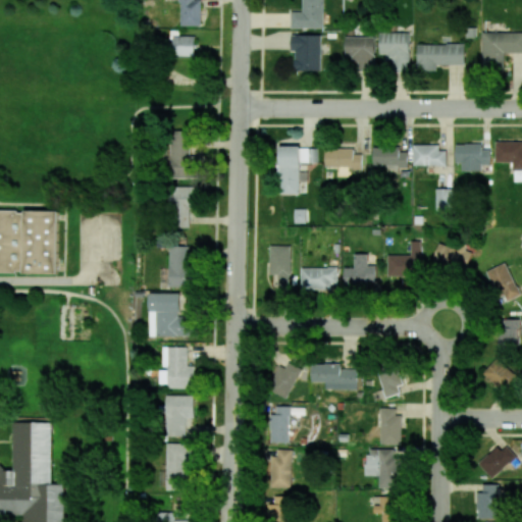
[(201,0),(195,0),(180,0),(180,25),(201,25),(201,0)]
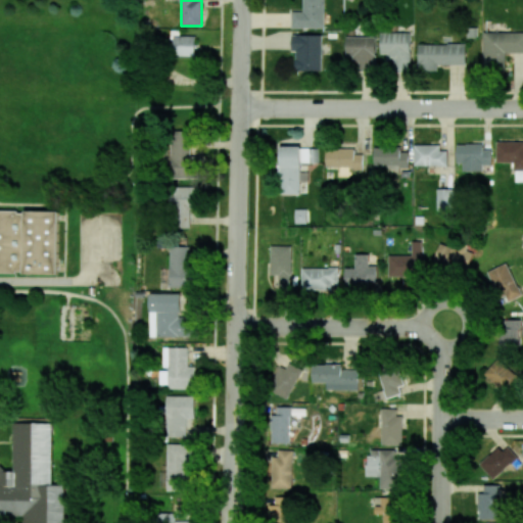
[(324,28),(324,0),(302,0),(302,12),(292,12),(291,28),(324,28)]
